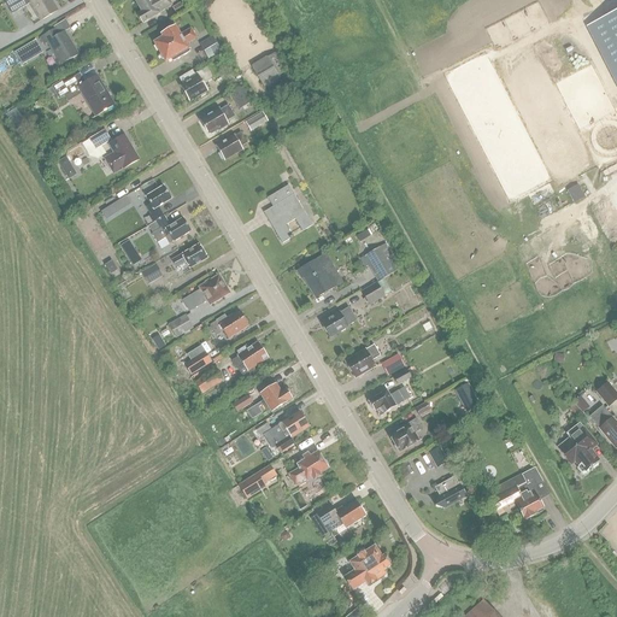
[(42,21),(58,11),(51,0),(10,0),(6,3),(12,15),(30,4),(35,11),(36,11),(42,21)]
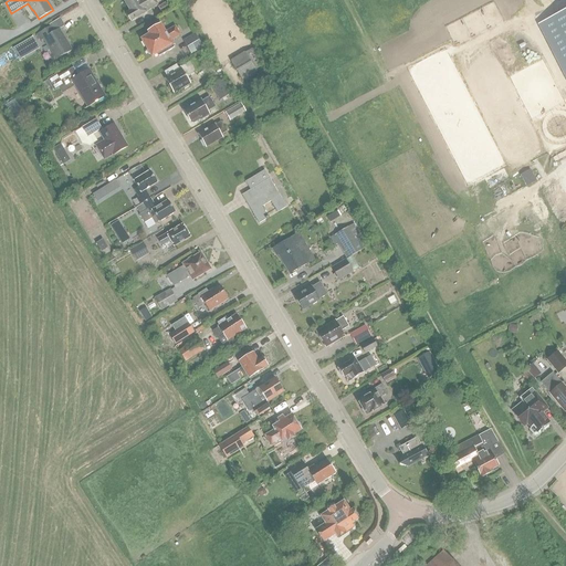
[(158,6),(155,0),(126,0),(124,1),(130,12),(126,14),(130,22),(158,6)]
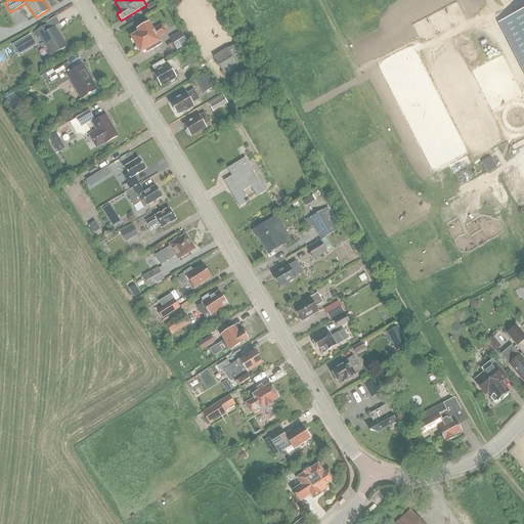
[(158,0),(157,0),(147,6),(151,12),(162,6),(158,0)]
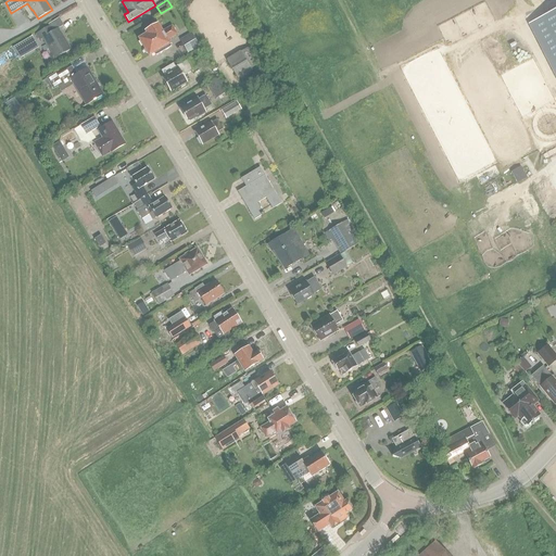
[(555,10),(528,25),(555,79),(555,10)]
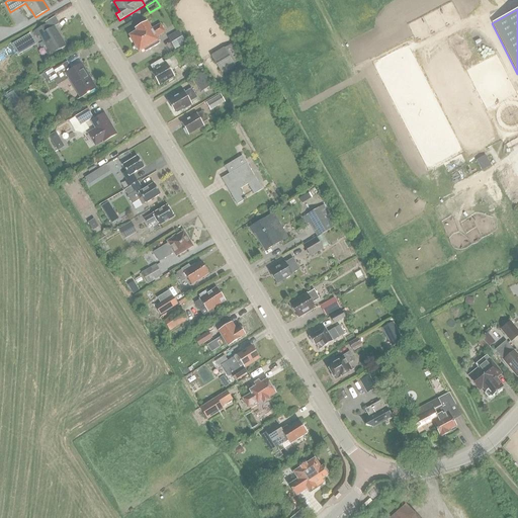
[(146,53),(160,44),(156,38),(166,32),(161,23),(151,29),(148,22),(136,29),(137,31),(130,36),(139,53),(144,50),(146,53)]
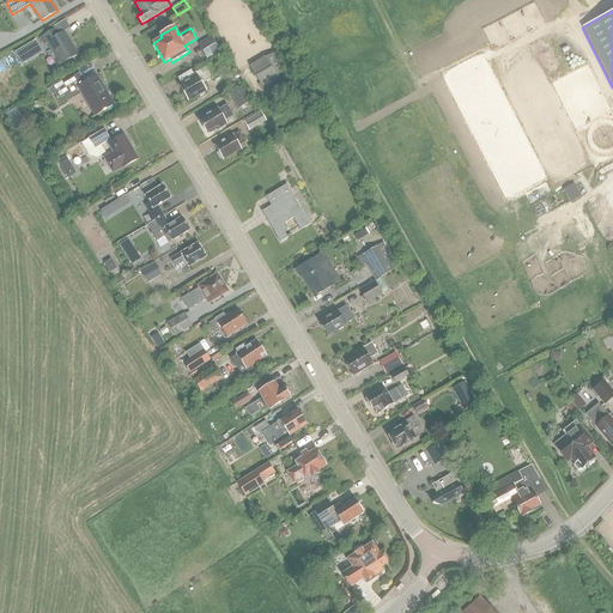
[(62,65),(78,55),(65,32),(59,36),(55,29),(41,37),(44,44),(48,42),(55,55),(56,54),(62,65)]
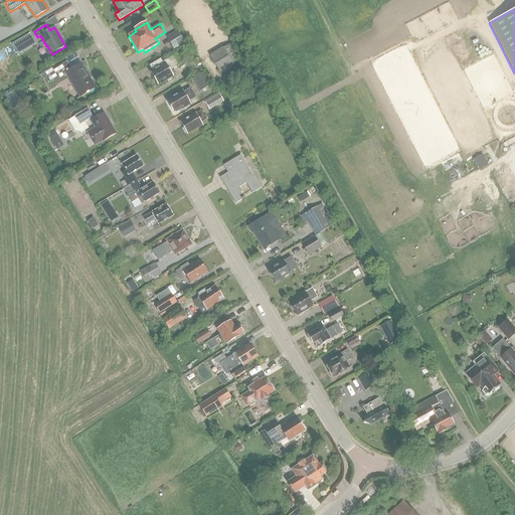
[(177,30),(166,37),(174,50),(185,43),(177,30)]
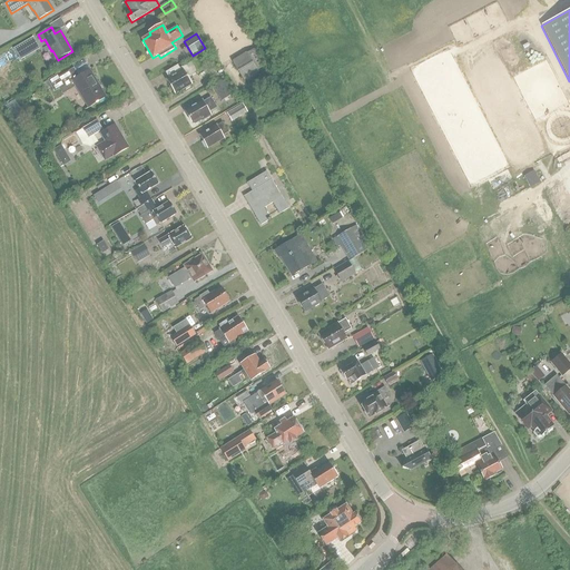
[(32,38),(13,49),(19,58),(38,47),(32,38)]
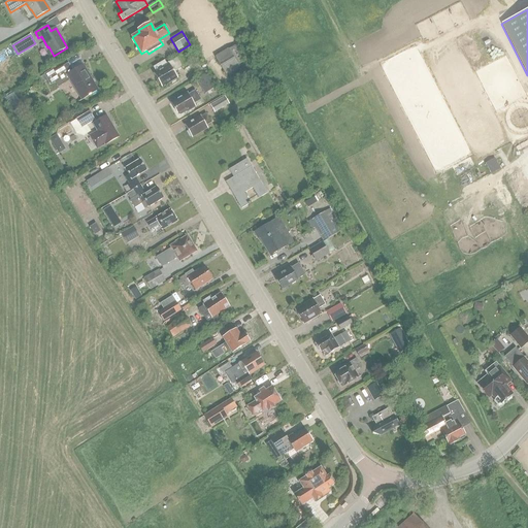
[(190,45),(187,47),(188,51),(189,51),(191,55),(194,53),(192,48),(195,46),(193,43),(190,45)]
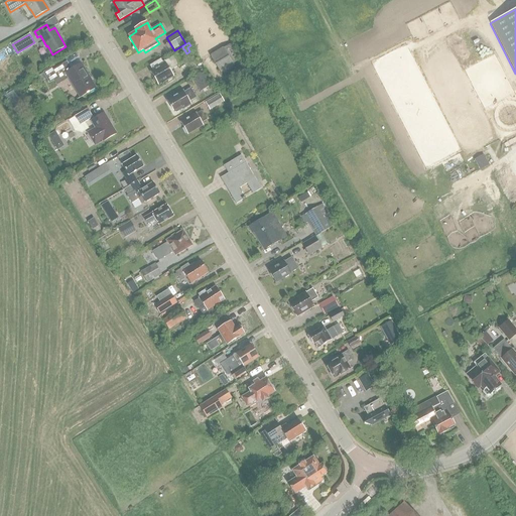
[(224,47),(211,55),(222,75),(235,67),(234,63),(241,59),(231,42),(224,46),(224,47)]
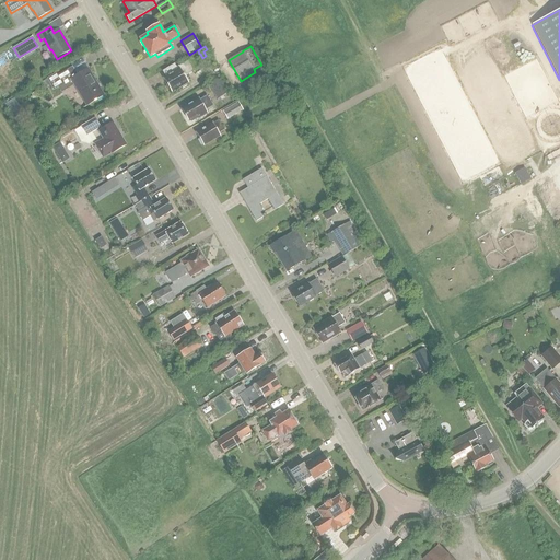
[(199,67),(194,58),(179,67),(178,66),(176,67),(175,65),(162,71),(166,78),(163,79),(172,94),(189,83),(185,77),(195,71),(195,70),(199,67)]
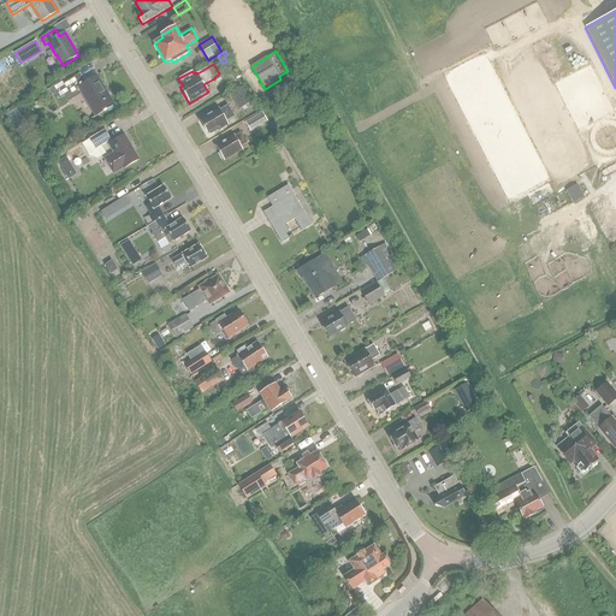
[(61,81),(52,87),(52,88),(57,95),(59,100),(78,88),(96,117),(114,106),(96,76),(86,83),(80,73),(64,84),(61,81)]
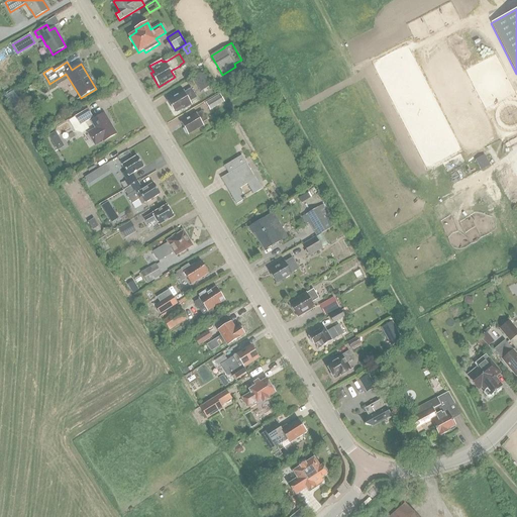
[(204,72),(193,78),(201,92),(212,85),(204,72)]
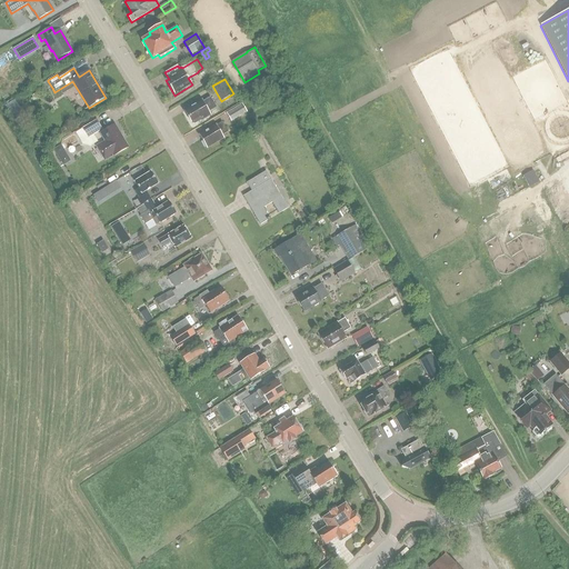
[(209,113),(217,108),(210,98),(202,102),(201,101),(185,111),(192,123),(195,125),(210,116),(209,113)]
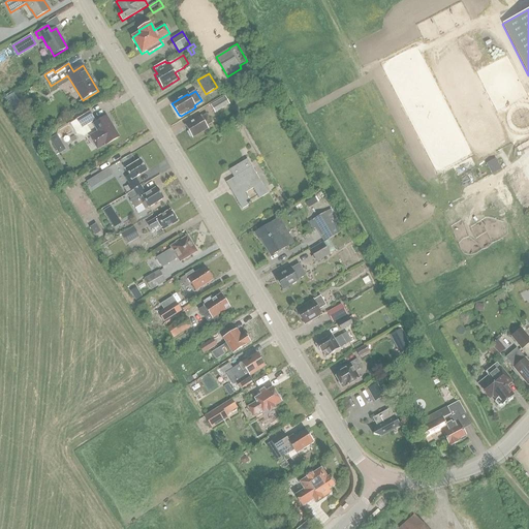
[(14,93),(5,98),(13,112),(22,105),(14,93)]
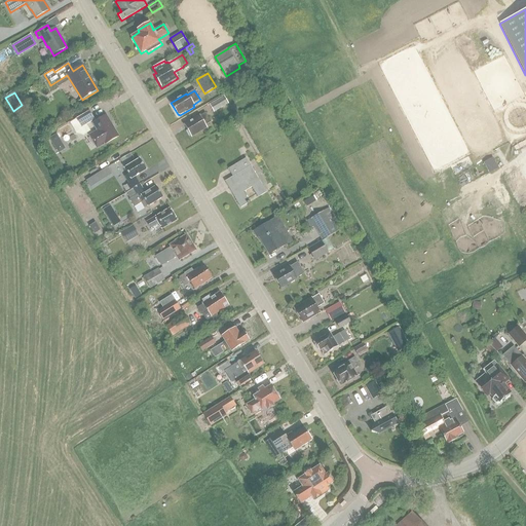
[(225,97),(211,105),(215,112),(229,104),(225,97)]
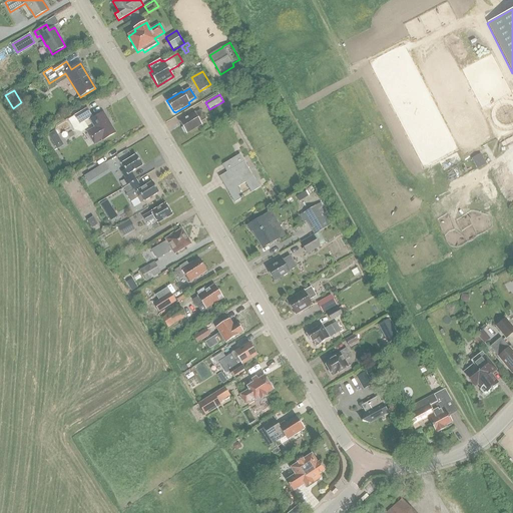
[(86,105),(73,113),(73,114),(80,124),(89,118),(95,127),(87,132),(95,145),(102,140),(103,141),(116,133),(104,112),(93,119),(86,106),(86,105)]
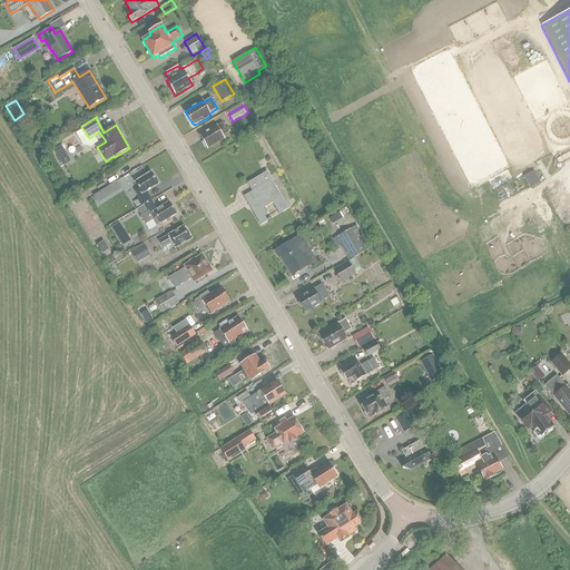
[(229,133),(223,123),(199,136),(207,149),(225,138),(224,136),(229,133)]
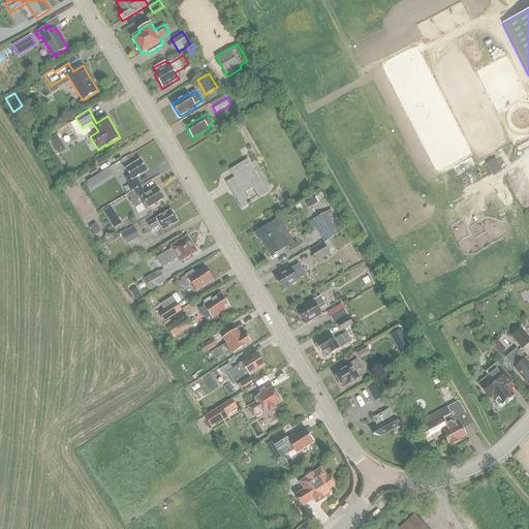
[(57,135),(50,139),(53,144),(60,139),(57,135)]
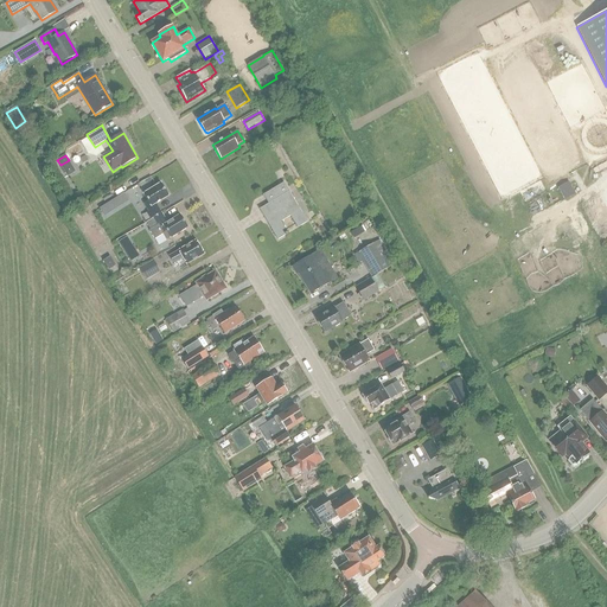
[(606,177),(594,184),(606,208),(606,177)]
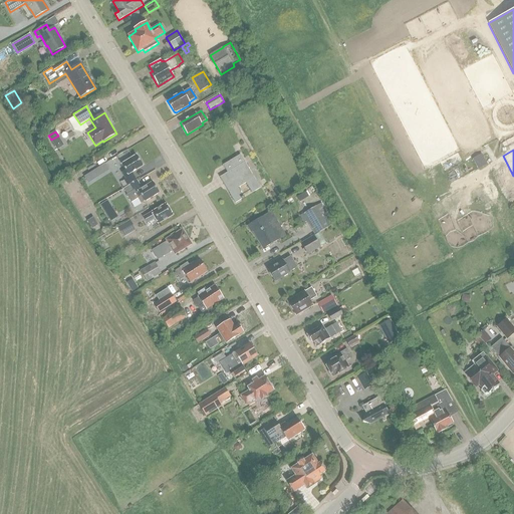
[(227,173),(220,178),(235,204),(244,198),(238,188),(246,183),(252,194),(260,189),(240,155),(223,166),(227,173)]
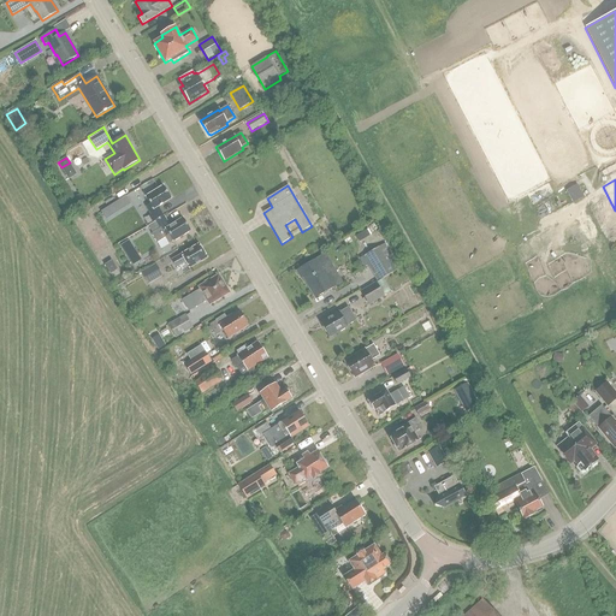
[(584,197),(578,185),(566,191),(573,203),(584,197)]
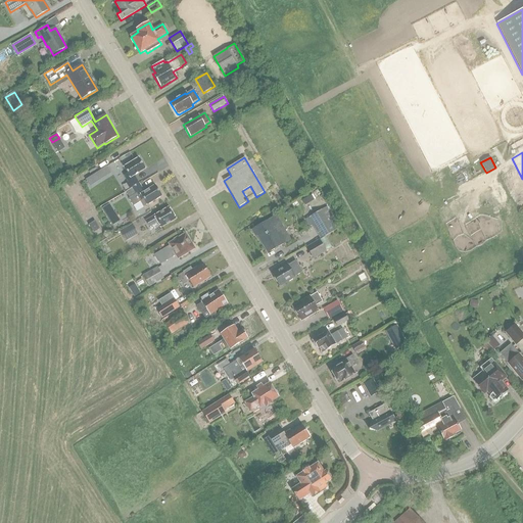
[(127,192),(139,184),(134,176),(145,169),(139,158),(124,168),(128,174),(124,176),(129,183),(123,186),(127,192)]
